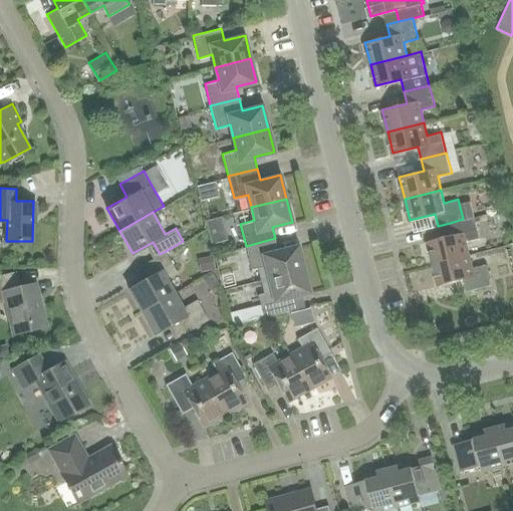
[(211,216),(213,241),(229,239),(227,215),(211,216)]
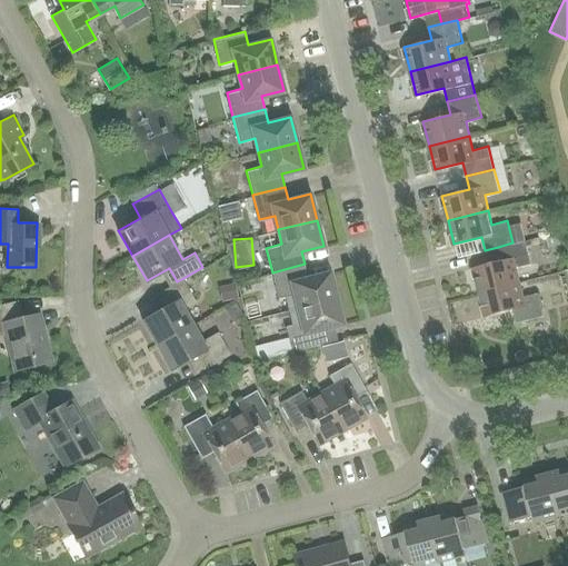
[(479,291),(520,280),(516,266),(531,262),(526,239),(512,242),(498,247),(501,260),(474,267),(479,291)]
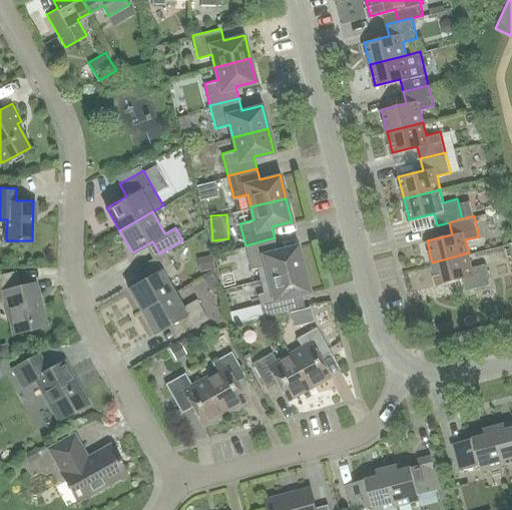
[(261,279),(304,268),(298,244),(278,249),(275,237),(245,245),(251,268),(258,267),(261,279)]
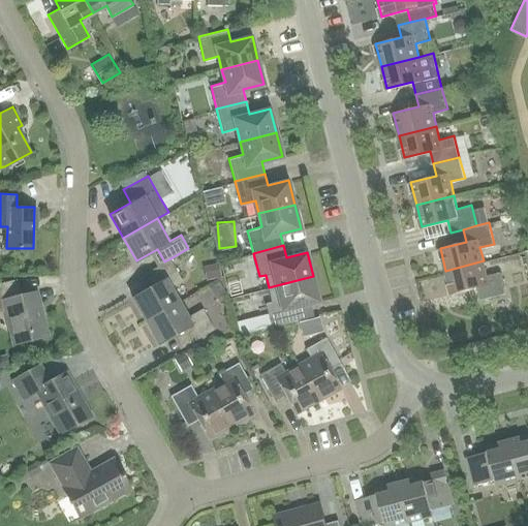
[(182,279),(171,258),(164,261),(146,272),(153,284),(132,297),(146,319),(179,301),(171,285),(182,279)]
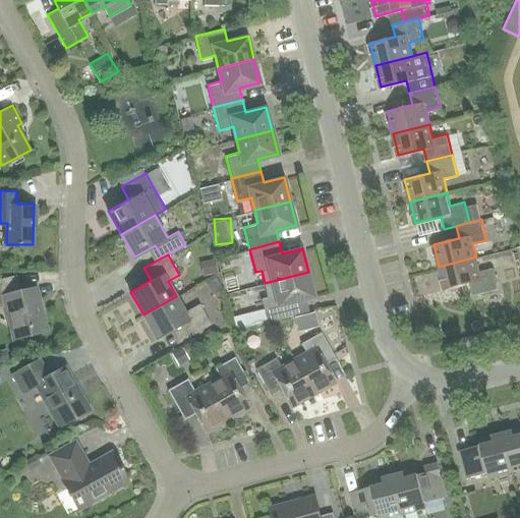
[(479,271),(476,256),(439,267),(445,288),(470,282),(473,294),(499,288),(494,267),(479,271)]
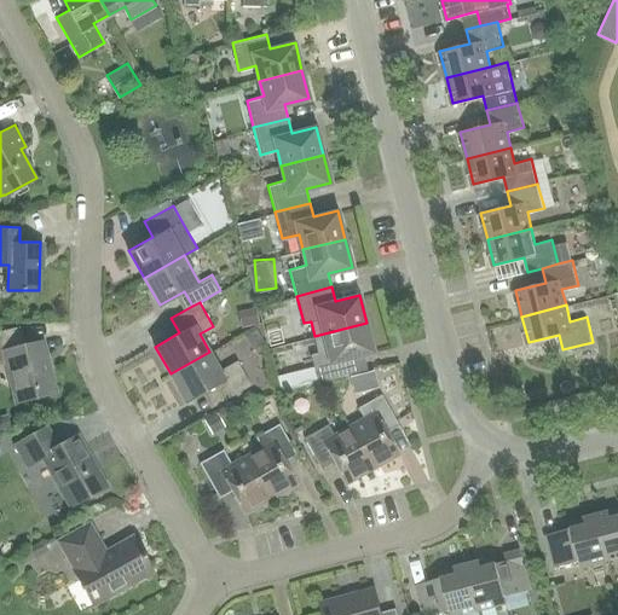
[(374,352),(367,323),(315,336),(319,352),(311,353),(318,381),(352,371),(350,358),(374,352)]
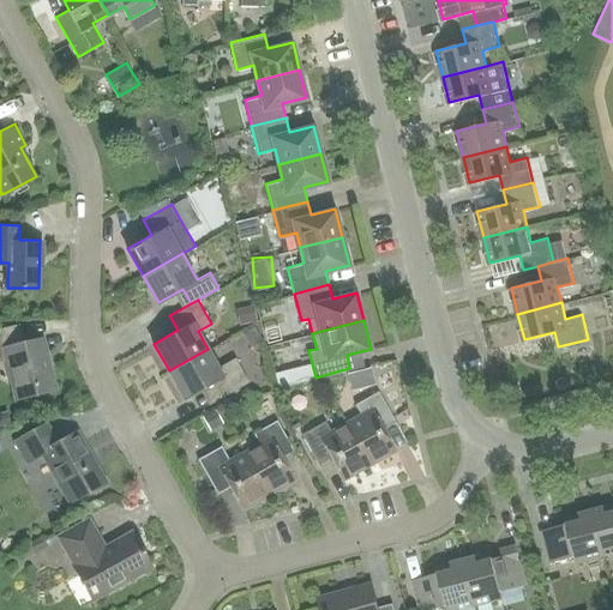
[(16,398),(55,388),(43,337),(24,342),(19,322),(0,327),(0,354),(5,354),(16,398)]
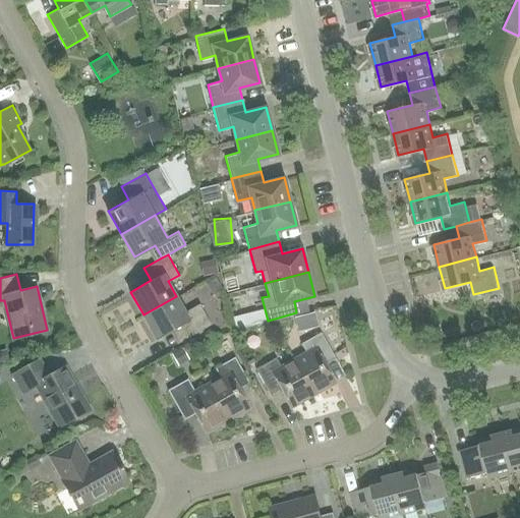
[(185,311),(176,296),(143,314),(156,338),(177,326),(184,339),(212,324),(199,302),(185,311)]
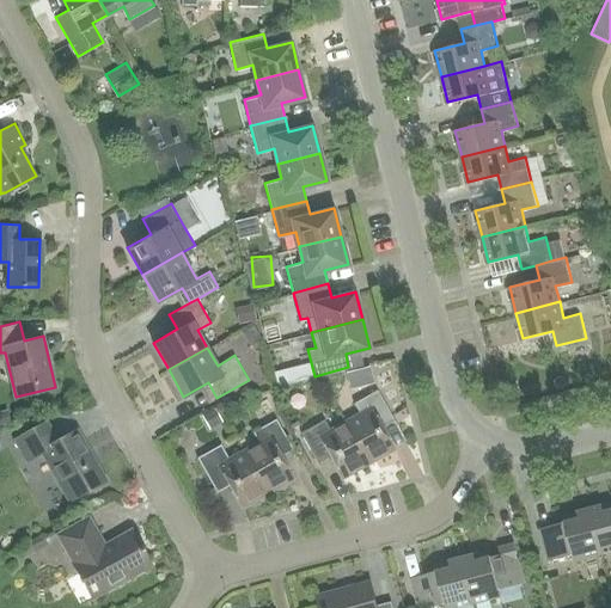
[(277,385),(294,381),(291,366),(274,370),(277,385)]
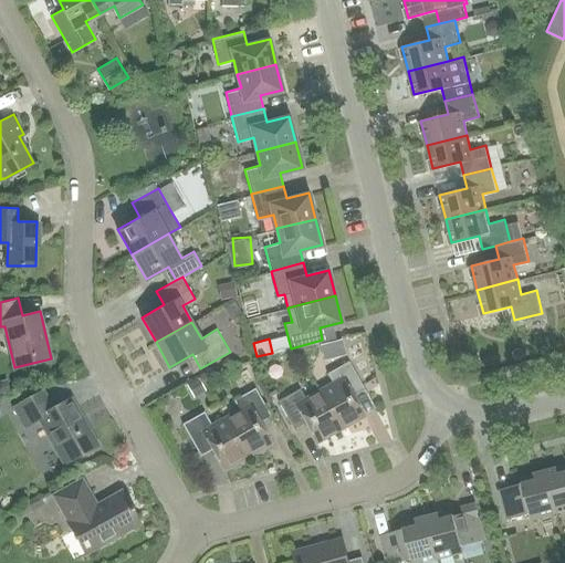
[(318,388),(341,428),(365,415),(351,389),(363,383),(349,360),(327,372),(333,381),(318,388)]
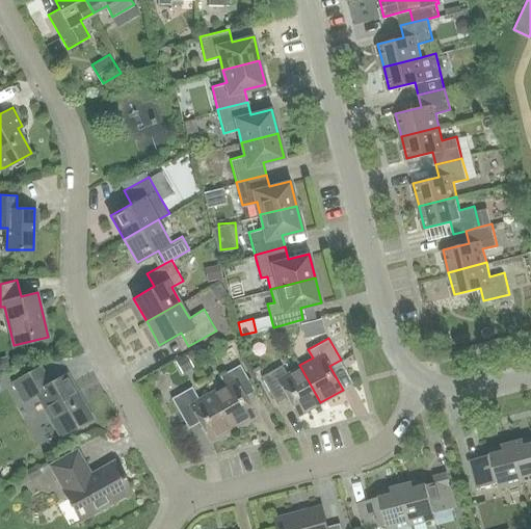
[(212,391),(233,427),(255,415),(241,391),(253,385),(240,363),(219,374),(224,384),(212,391)]
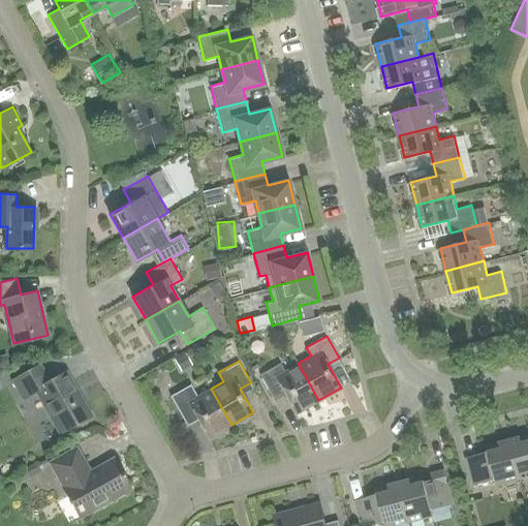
[(297,412),(318,400),(298,363),(285,370),(280,362),(260,373),(273,395),(283,389),(297,412)]
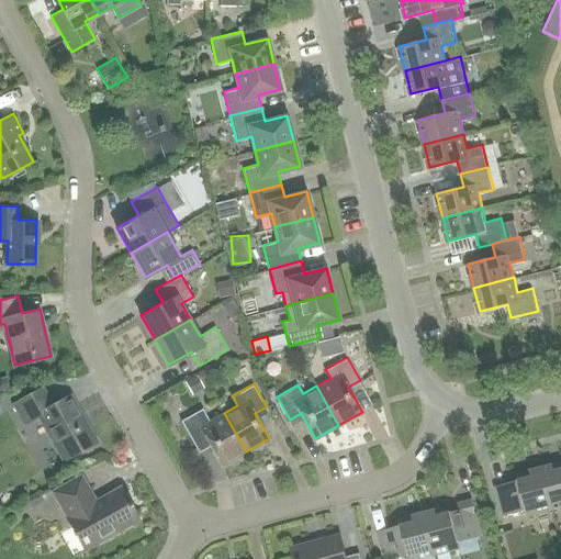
[(66,458),(96,440),(70,394),(52,405),(41,387),(14,402),(25,422),(41,413),(66,458)]
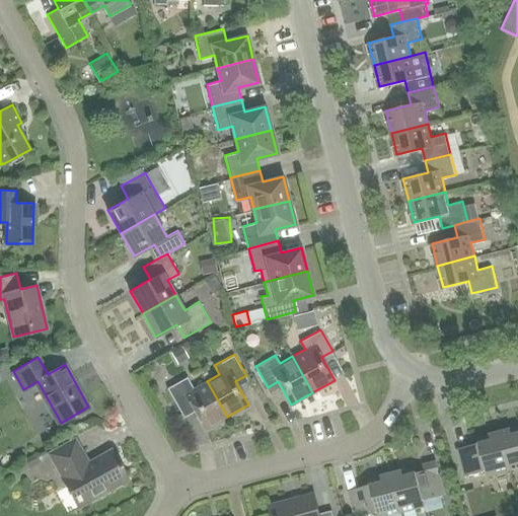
[(205,429),(227,417),(207,381),(194,387),(188,376),(167,387),(181,412),(192,406),(205,429)]
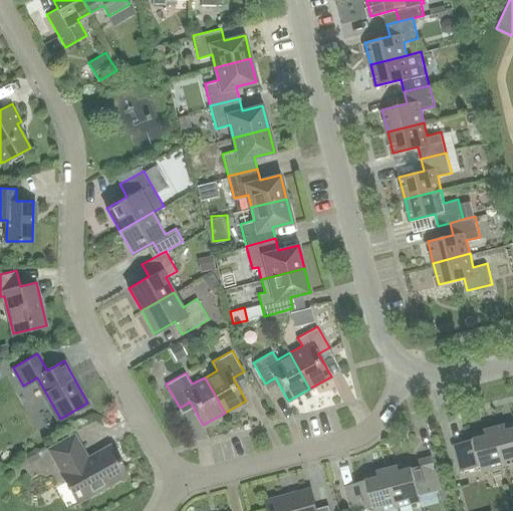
[(512,421),(496,426),(506,465),(512,462),(512,421)]
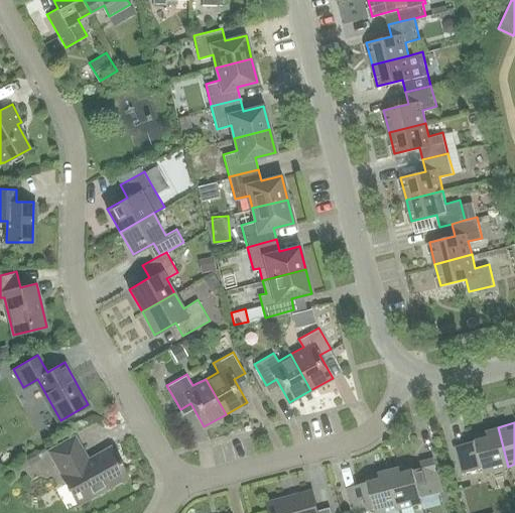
[(485,473),(508,467),(498,427),(475,433),(476,439),(455,444),(462,473),(484,467),(485,473)]
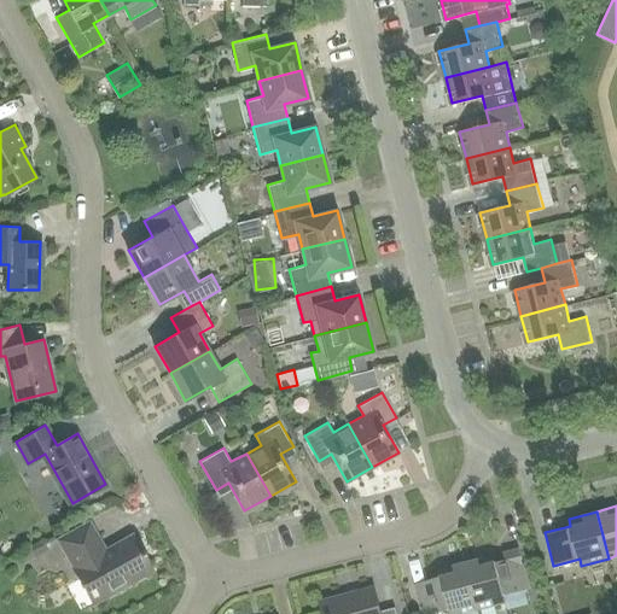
[(94,602),(151,571),(143,555),(145,554),(133,533),(105,549),(89,520),(58,538),(94,602)]
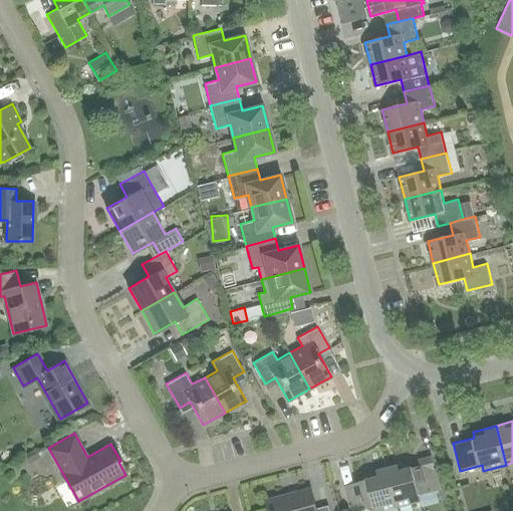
[(441,488),(434,461),(432,455),(419,458),(421,465),(412,467),(411,461),(389,467),(399,506),(421,500),(420,494),(441,488)]
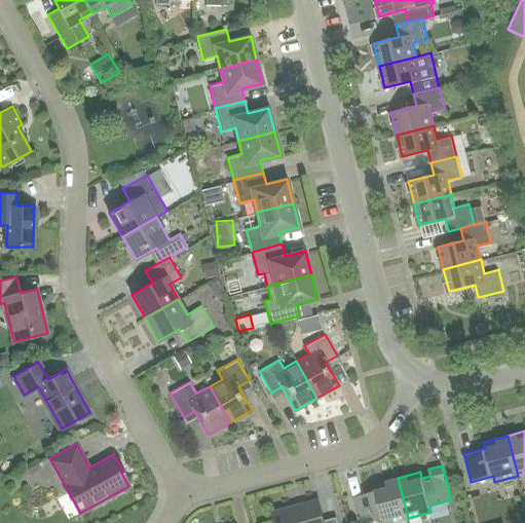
[(384,522),(386,522),(408,518),(398,478),(374,484),(375,490),(353,495),(361,522),(363,522),(383,518),(384,522)]
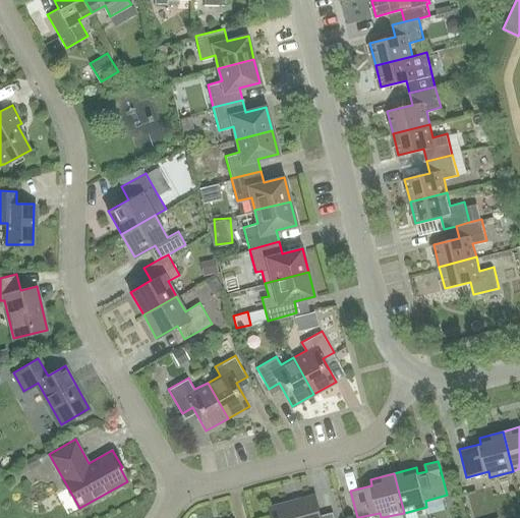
[(335,517),(334,511),(322,514),(315,494),(274,505),(277,517),(335,517)]
